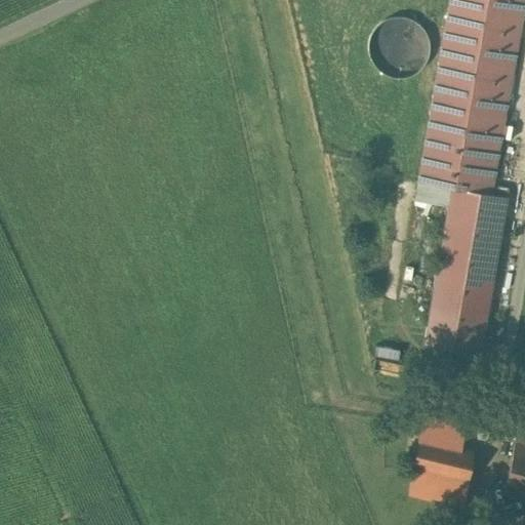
[(522,0),(448,0),(417,180),(450,187),(422,342),(479,352),(507,196),(489,193),(522,0)]
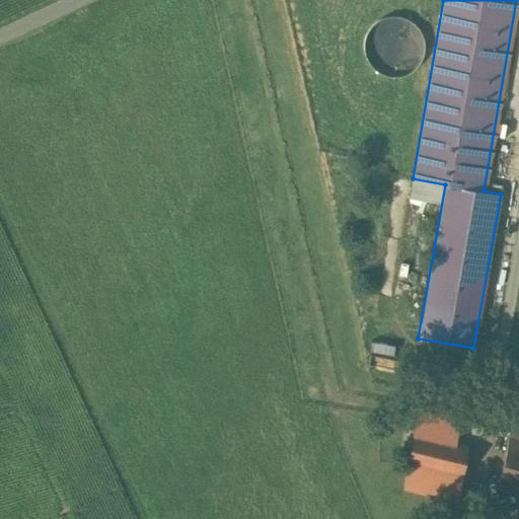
[(364,47),(368,60),(376,70),(389,75),(402,75),(415,68),(423,57),(425,44),(421,31),(412,21),(399,15),(386,16),(374,23),(366,33),(364,47)]
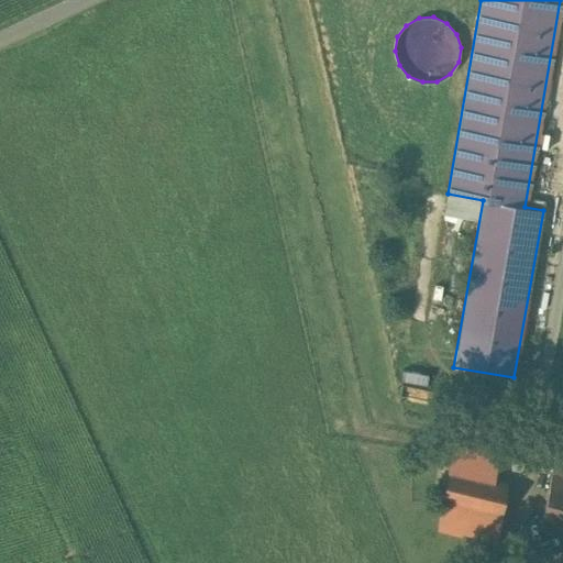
[(466,452),(465,463),(488,466),(489,454),(466,452)]
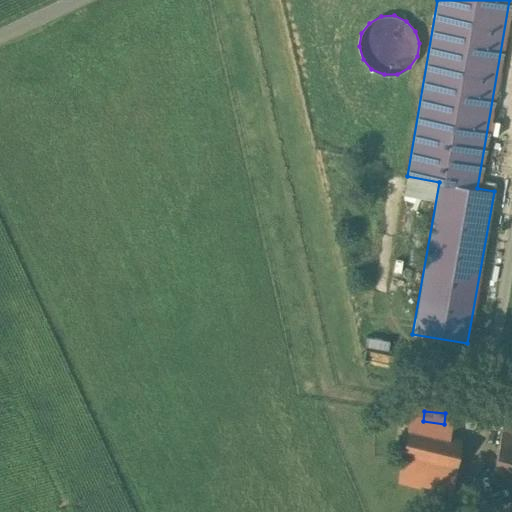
[(423,421),(407,419),(401,464),(438,469),(444,424),(423,421)]
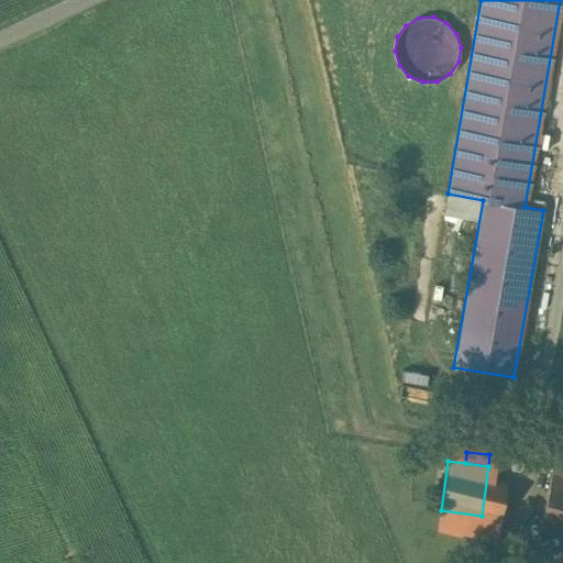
[(562,472),(551,470),(538,527),(562,533),(562,532),(562,472)]
